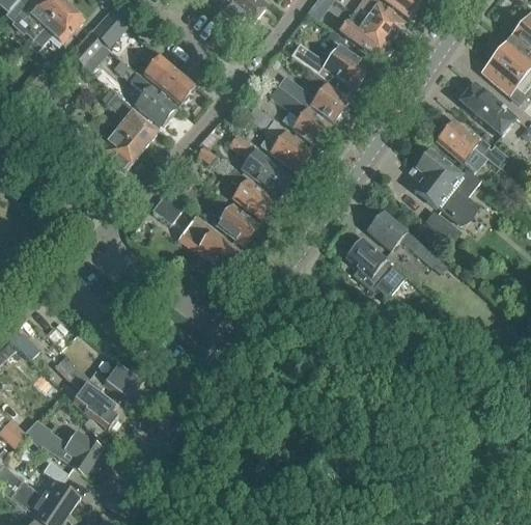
[(34,37),(65,3),(62,0),(20,0),(17,3),(7,14),(17,22),(15,24),(24,32),(26,30),(34,37)]
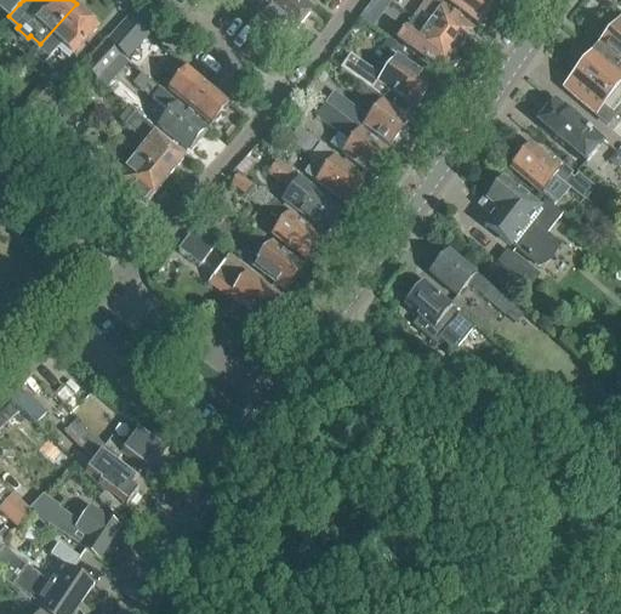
[(311,3),(308,0),(261,0),(256,7),(277,23),(283,15),(294,23),(311,3)]
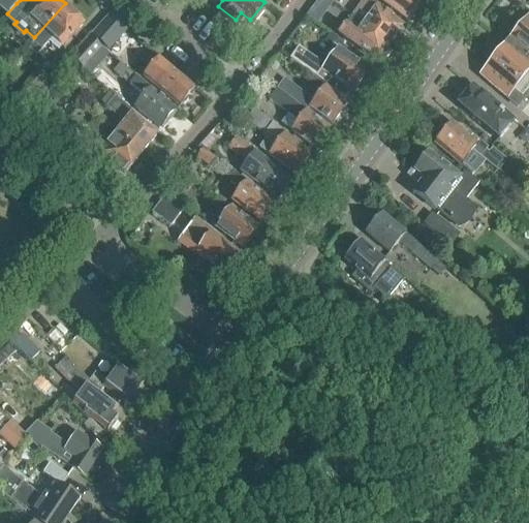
[(404,21),(376,0),(358,0),(350,10),(356,14),(391,39),(404,21)]
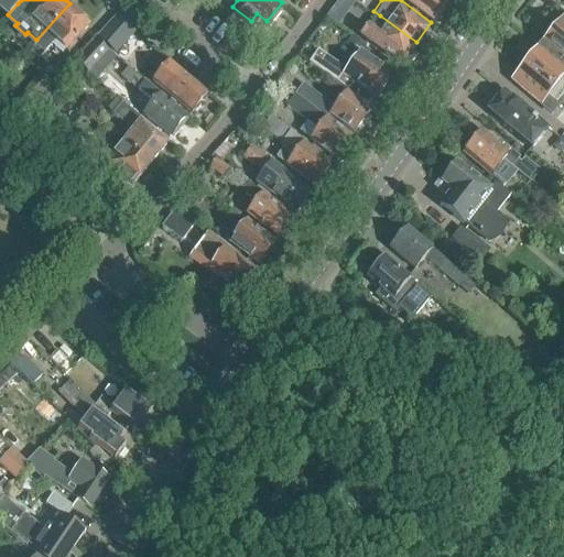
[(407,0),(433,19),(447,0),(407,0)]
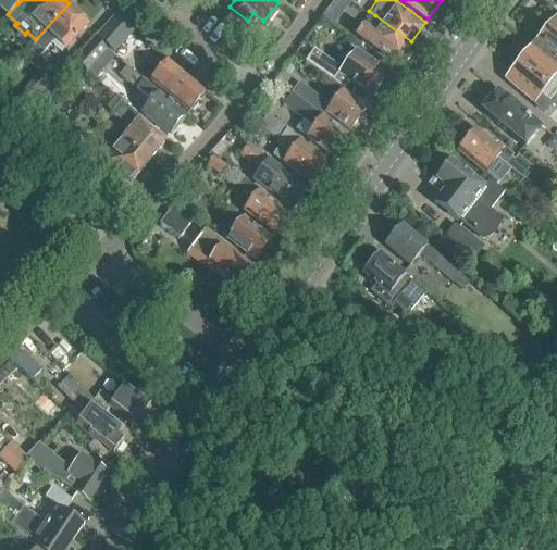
[(330,1),(323,11),(334,20),(342,10),(330,1)]
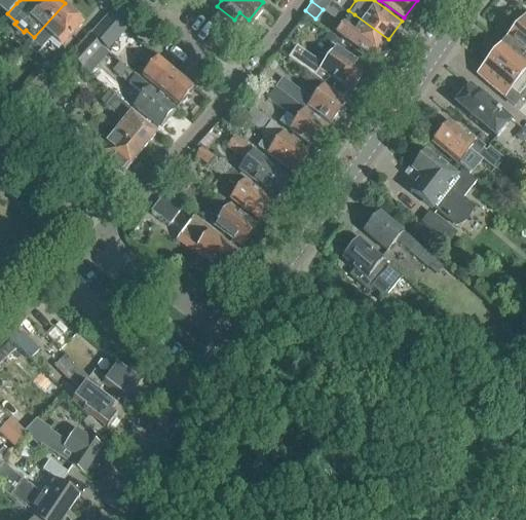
[(83,20),(65,3),(34,37),(29,45),(35,50),(50,33),(62,43),(83,20)]
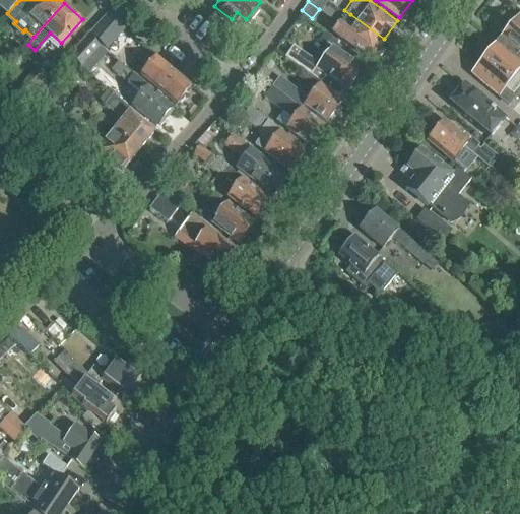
[(384,39),(350,14),(344,10),(332,27),(337,31),(371,56),(384,39)]
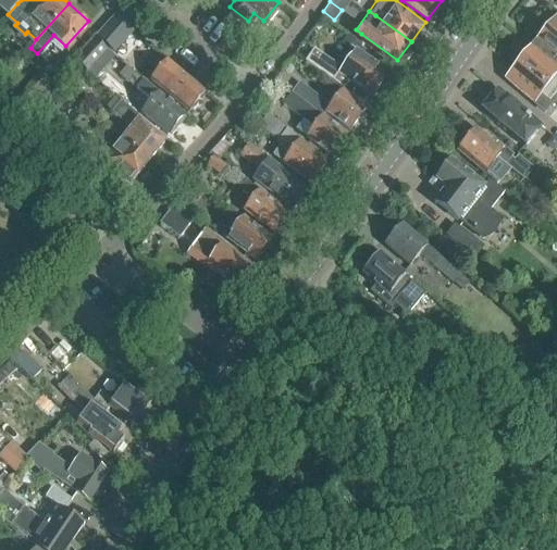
[(114,14),(96,34),(112,49),(131,28),(114,14)]
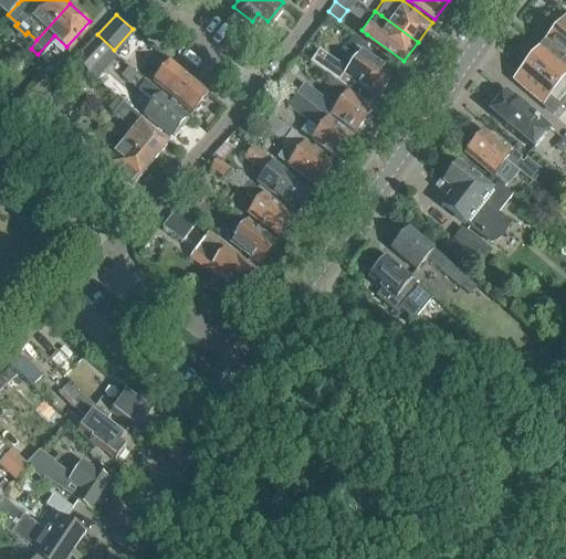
[(543,43),(565,63),(565,14),(561,22),(555,21),(547,30),(548,37),(543,43)]
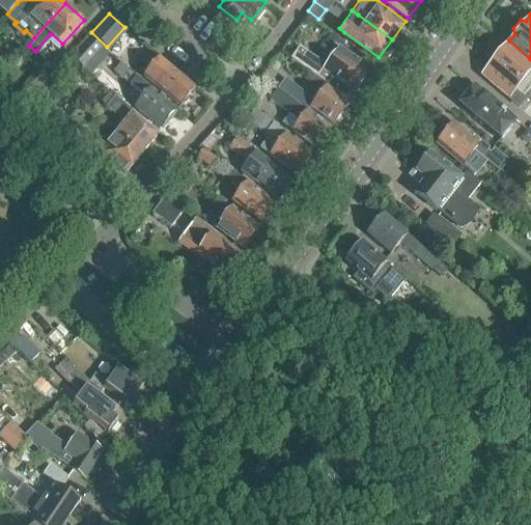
[(90,33),(72,55),(77,60),(83,65),(89,71),(108,49),(102,44),(90,33)]
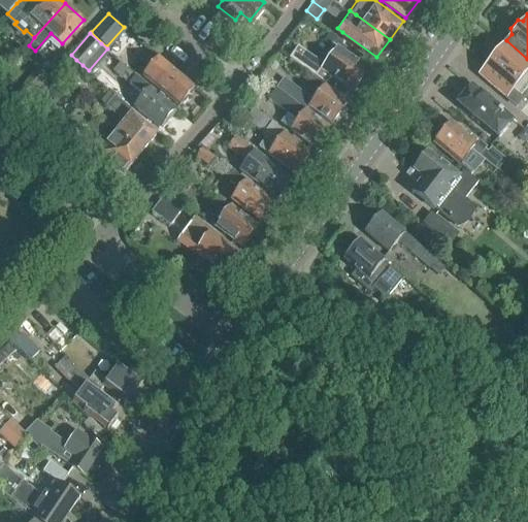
[(522,89),(527,80),(527,59),(506,40),(500,47),(496,46),(488,56),(489,62),(481,72),(516,102),(525,91),(522,89)]
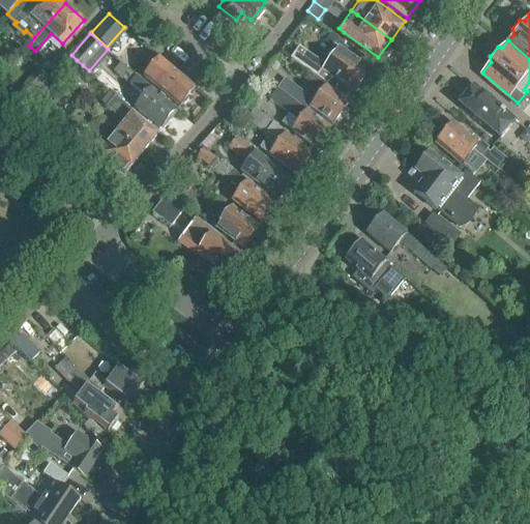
[(332,75),(353,89),(369,67),(336,46),(324,63),(298,46),(291,56),(327,82),(332,75)]
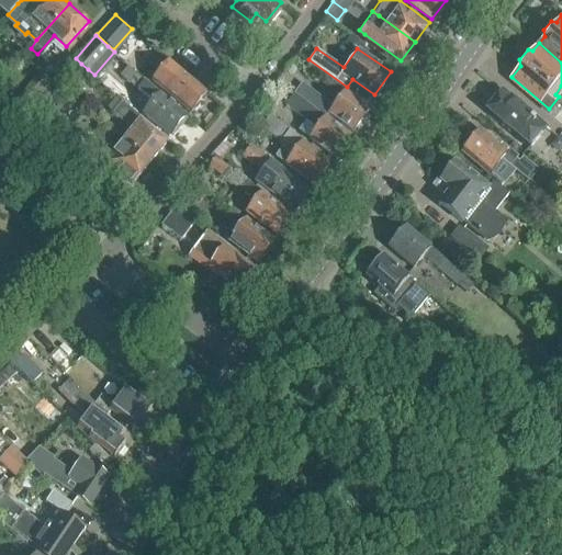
[(0,78),(1,79),(12,66),(2,58),(0,60),(0,78)]
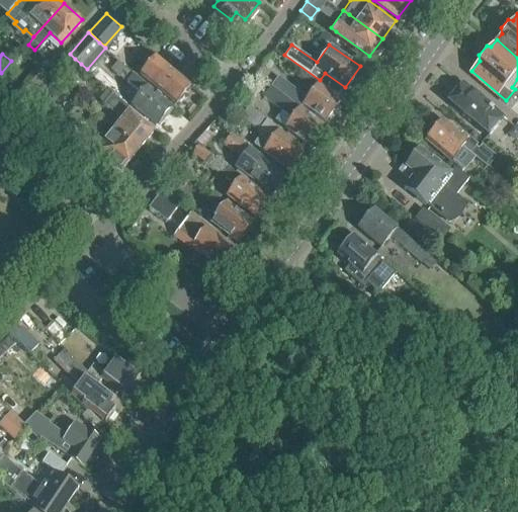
[(70,54),(65,60),(70,65),(75,59),(70,54)]
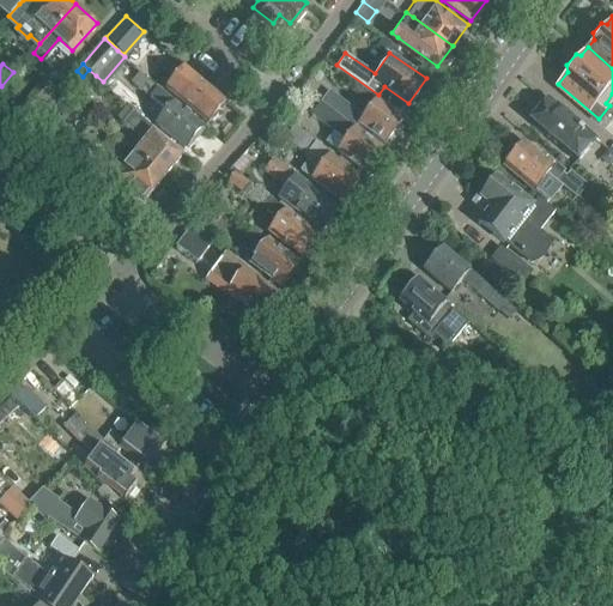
[(168,85),(208,120),(226,98),(186,65),(168,85)]
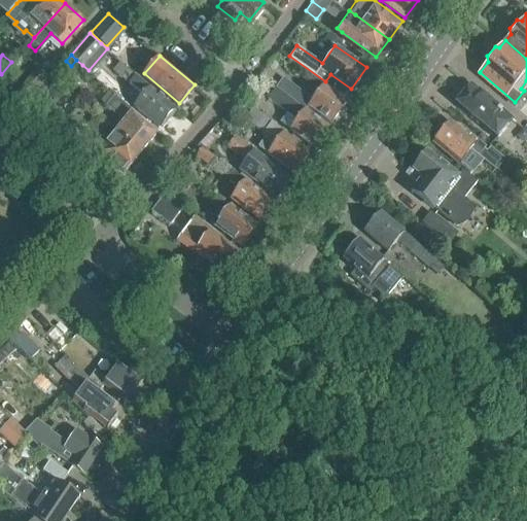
[(111,66),(129,80),(143,93),(134,104),(159,125),(175,105),(118,58),(111,66)]
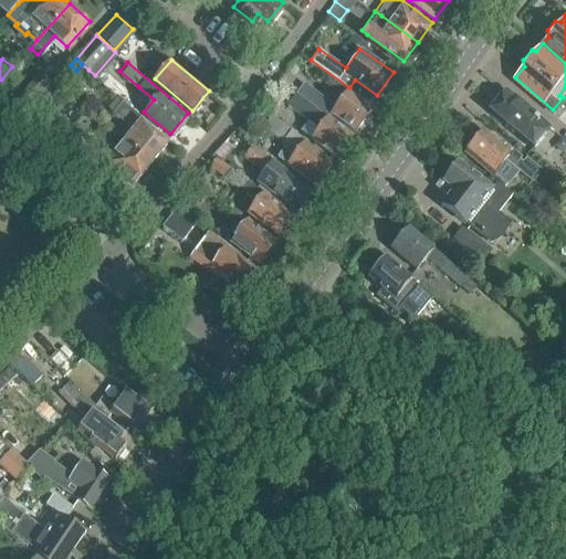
[(31,99),(50,80),(39,70),(20,91),(31,99)]
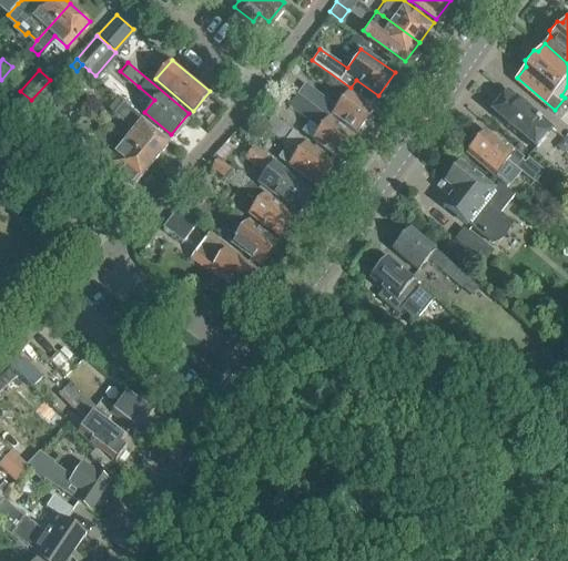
[(350,89),(338,102),(305,78),(295,90),(330,114),(332,111),(356,130),(373,106),(350,89)]
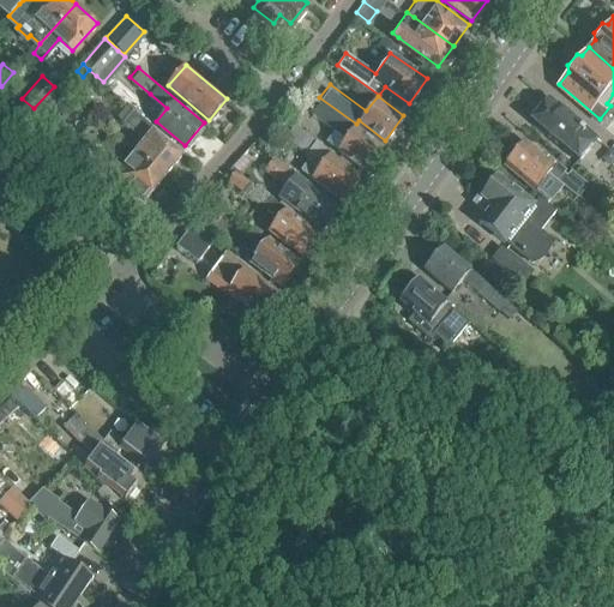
[(531,116),(579,156),(597,134),(549,95),(531,116)]
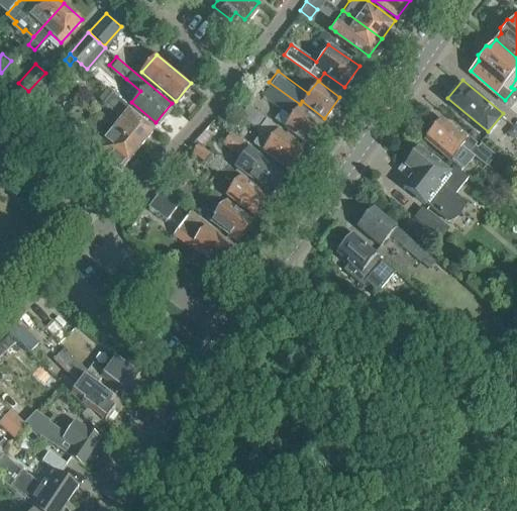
[(300,104),(269,82),(267,81),(260,90),(291,113),(284,123),(308,141),(322,121),(300,104)]
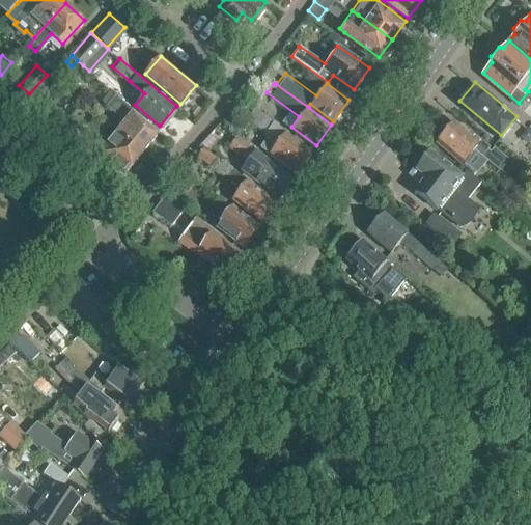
[(45,91),(35,102),(46,111),(55,101),(45,91)]
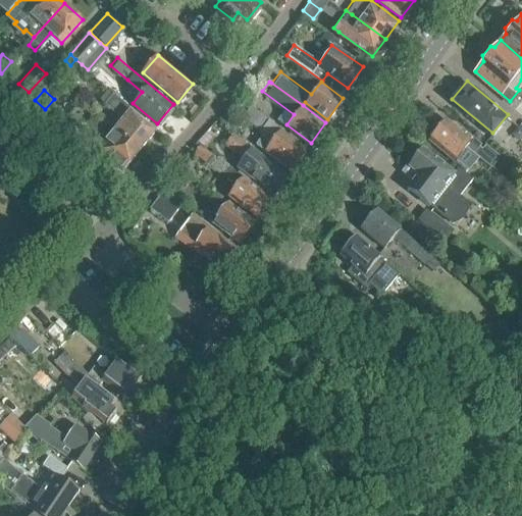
[(103,100),(124,117),(114,130),(139,149),(154,131),(129,110),(133,107),(112,90),(103,100)]
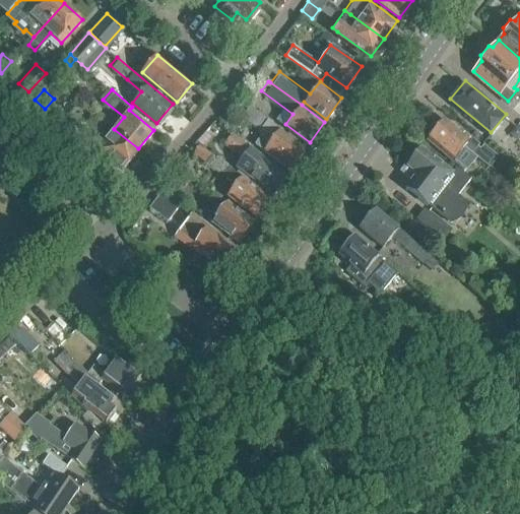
[(267,117),(249,104),(241,115),(259,128),(260,126),(267,117)]
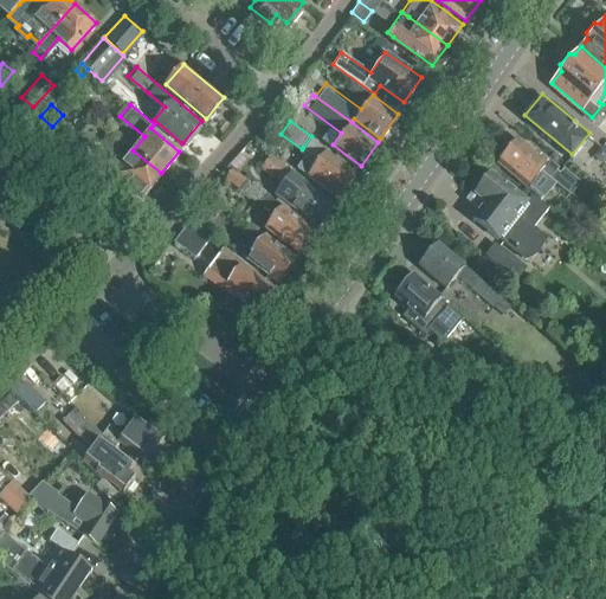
[(114,124),(109,130),(115,135),(120,129),(114,124)]
